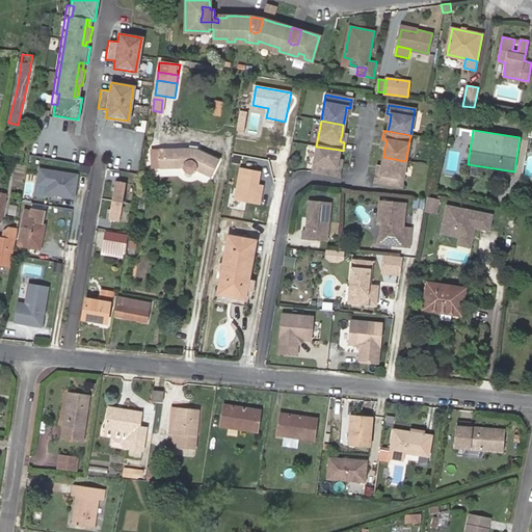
[(339,150),(316,147),(312,171),(338,177),(340,168),(336,167),(337,159),(339,150)]
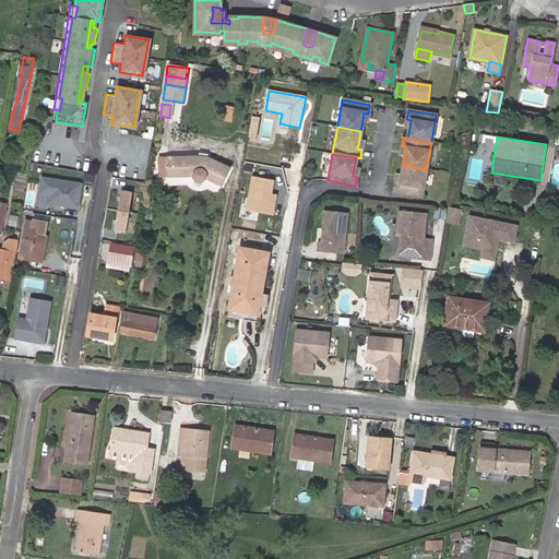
[(195,181),(199,182),(202,181),(206,179),(222,186),(222,185),(230,167),(206,156),(203,155),(199,155),(157,156),(157,159),(158,176),(191,176),(192,179),(195,181)]
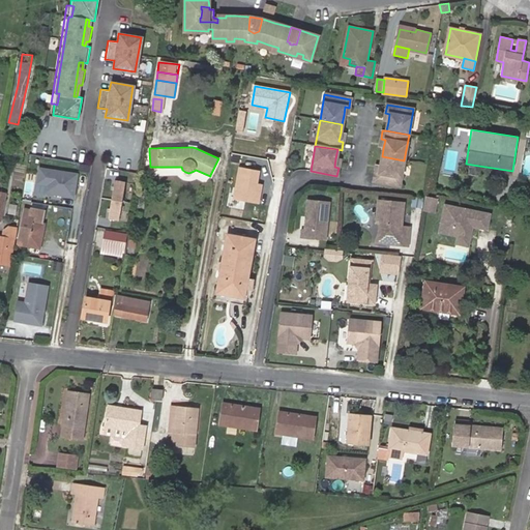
[(404,160),(382,156),(381,165),(379,173),(375,173),(374,181),(400,185),(404,160)]
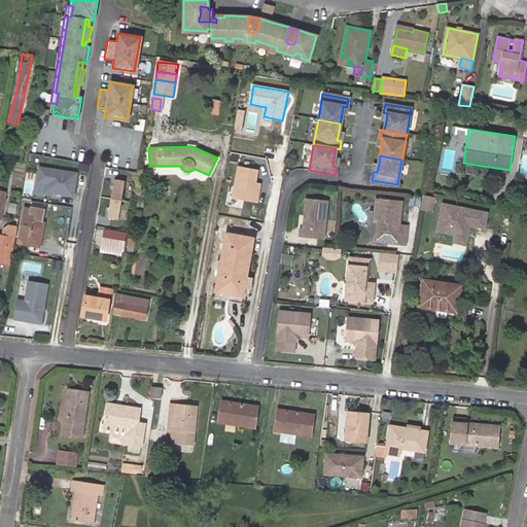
[(258,169),(237,166),(232,199),(258,204),(261,184),(256,183),(258,169)]
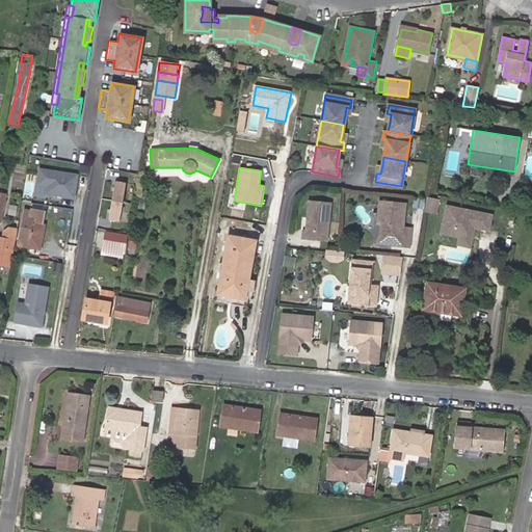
[(40,168),(36,184),(46,186),(45,193),(74,198),(78,175),(40,168)]
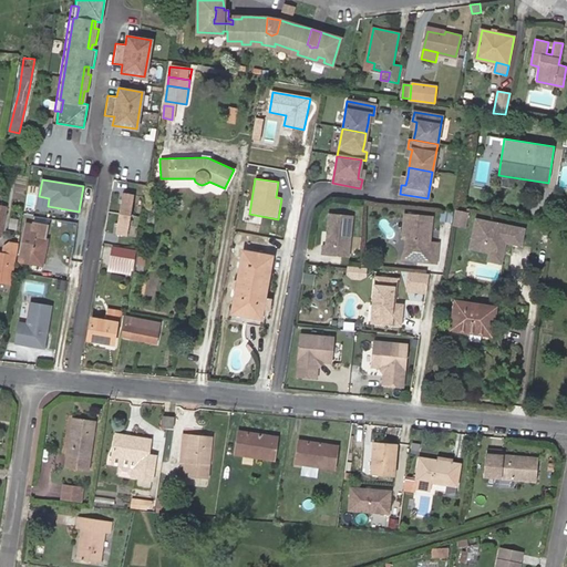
[(115,234),(126,236),(133,195),(122,193),(115,234)]
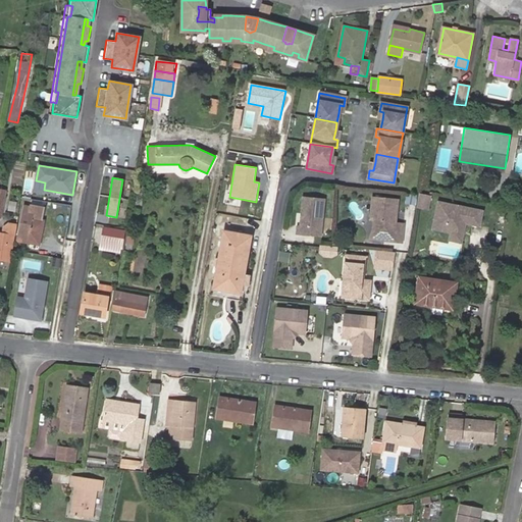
[(431,194),(418,192),(415,208),(428,210),(431,194)]
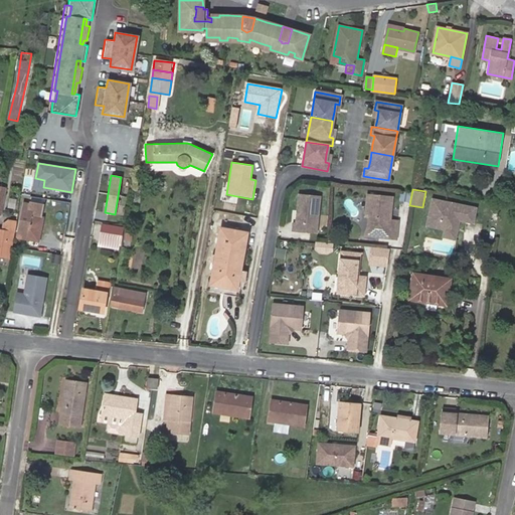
[(291,222),(290,230),(315,233),(319,196),(298,193),(294,222),(291,222)]
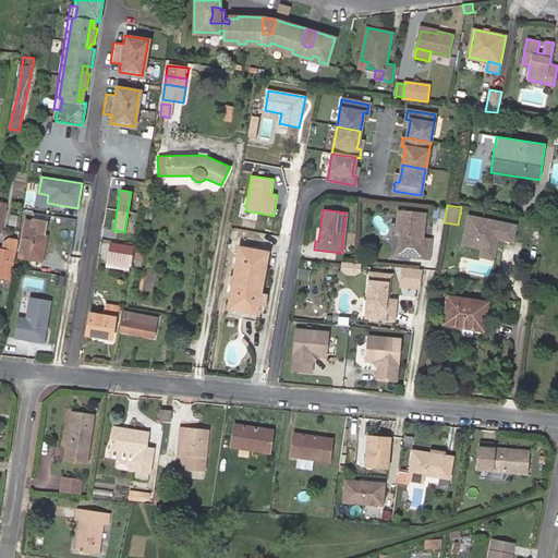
[(425,213),(398,210),(396,230),(400,231),(398,244),(407,254),(420,255),(420,258),(429,258),(431,239),(423,238),(425,213)]
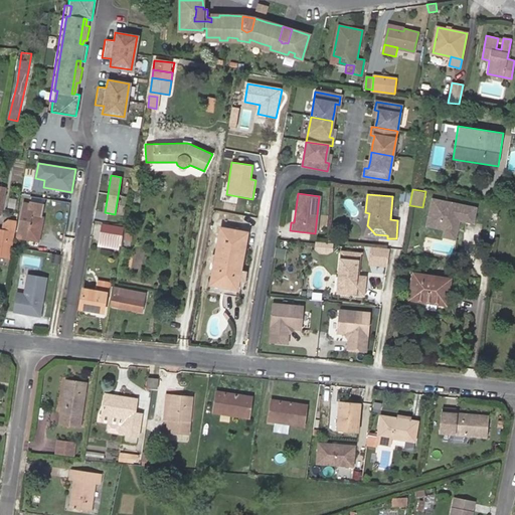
[(433,199),(427,225),(445,228),(454,230),(455,227),(458,225),(459,219),(473,221),(475,207),(433,199)]
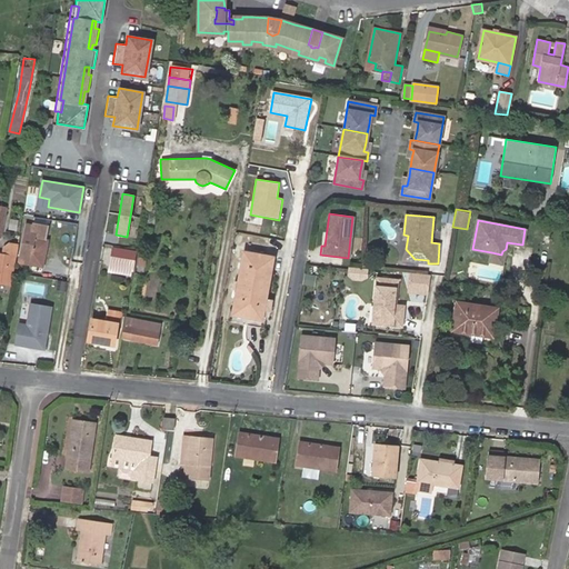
[(32,226),(26,225),(18,262),(42,267),(48,239),(45,239),(47,226),(32,222),(32,226)]
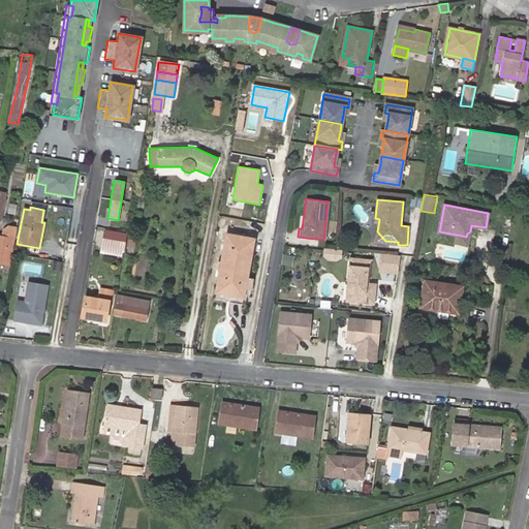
[(3,236),(16,238),(17,226),(9,225),(4,228),(3,236)]
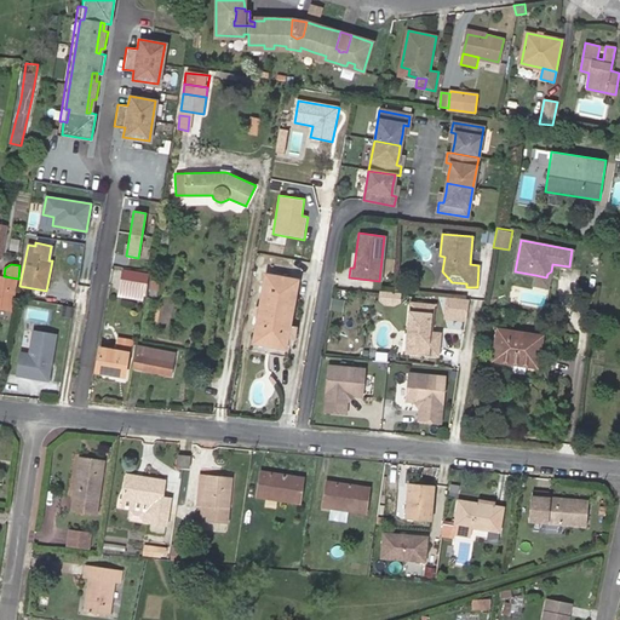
[(148,273),(124,269),(120,290),(142,293),(144,293),(148,273)]
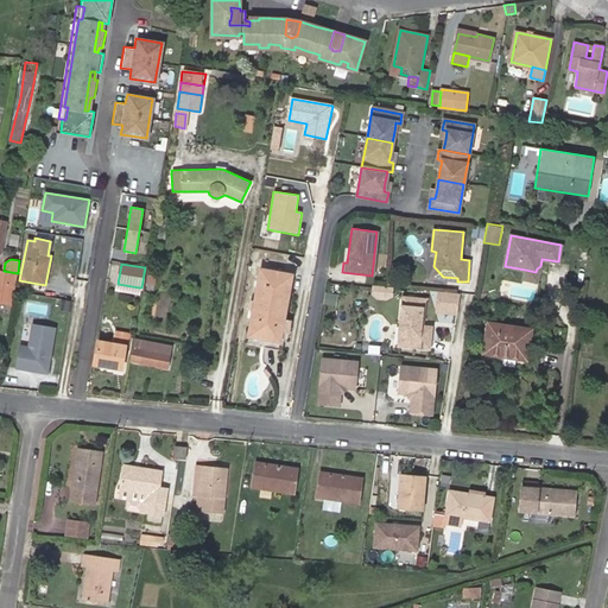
[(443,277),(434,266),(429,278),(457,282),(457,278),(443,277)]
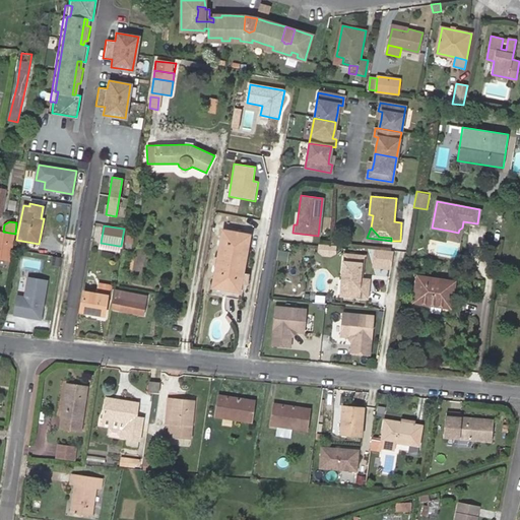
[(458,233),(449,231),(448,238),(459,240),(462,228),(459,230),(458,233)]
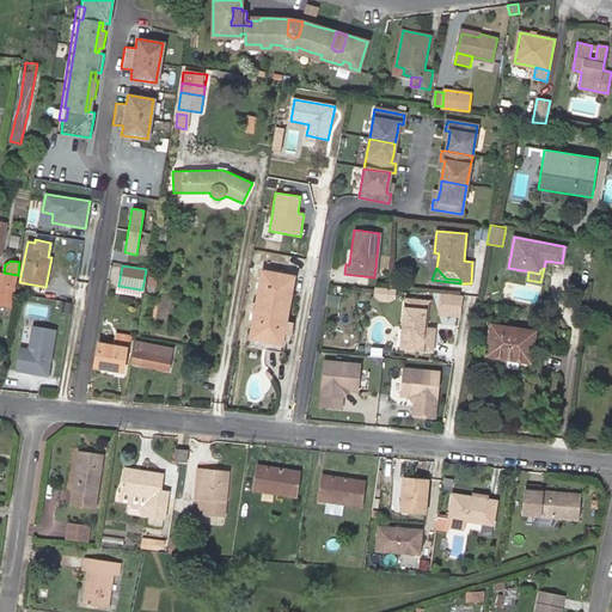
[(262,270),(250,337),(282,343),(294,276),(262,270)]
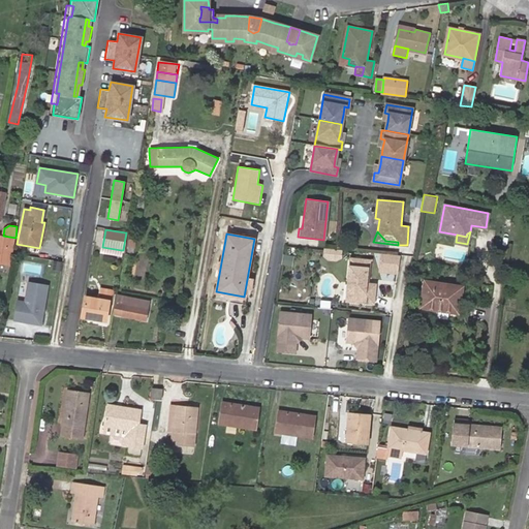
[(0,262),(10,265),(16,238),(3,236),(0,235),(0,262)]
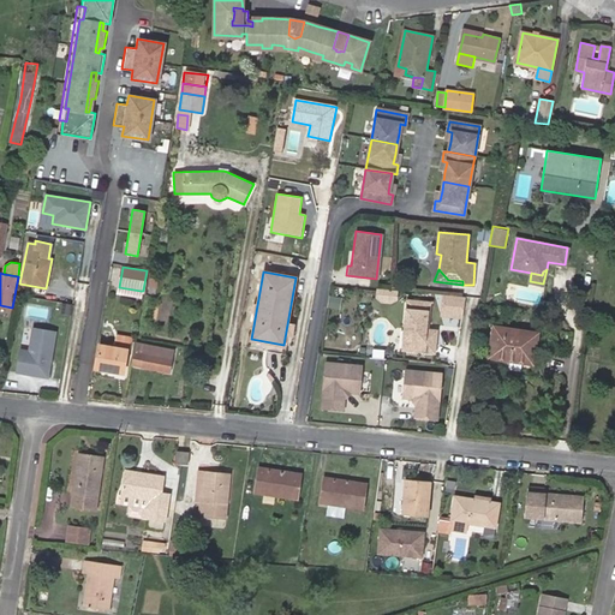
[(148,291),(157,292),(160,278),(150,276),(148,291)]
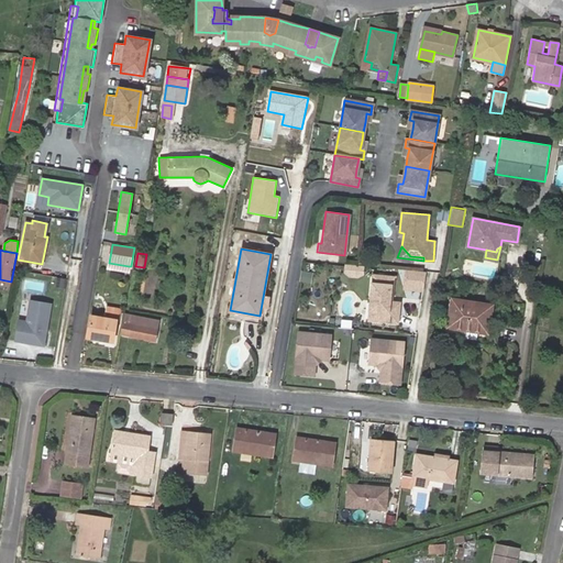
[(361,265),(344,263),(344,272),(348,275),(356,276),(361,274),(361,265)]
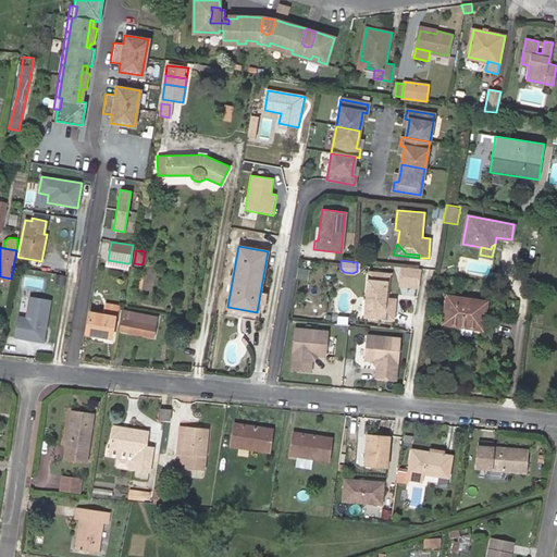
[(399,283),(418,284),(421,269),(400,267),(399,283)]
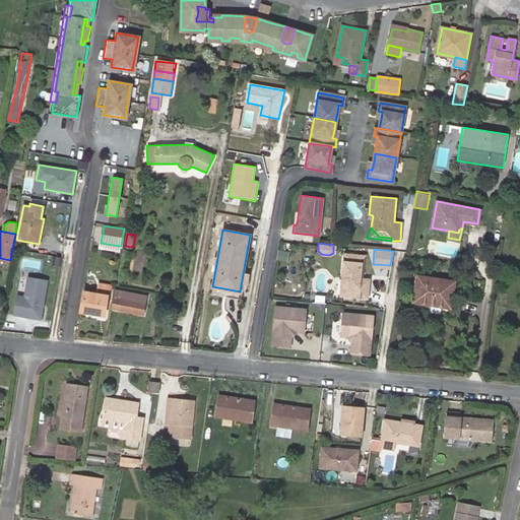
[(61,265),(62,257),(54,255),(52,264),(61,265)]
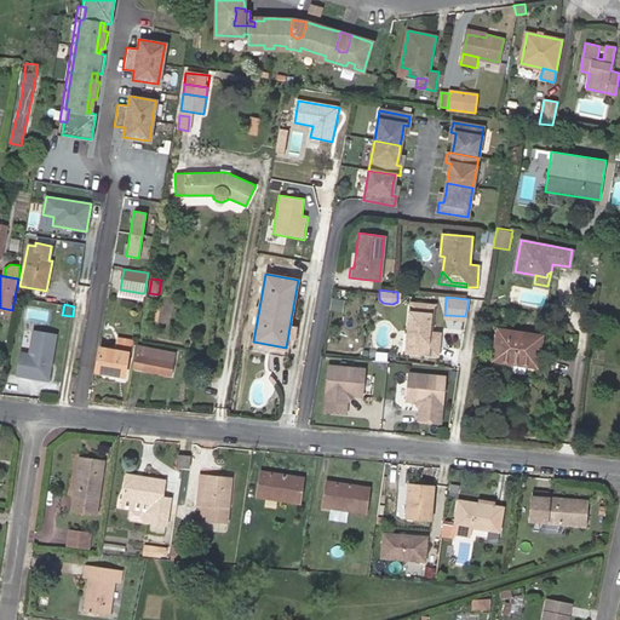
[(403,354),(436,357),(438,334),(426,333),(428,326),(430,326),(432,306),(409,304),(403,354)]
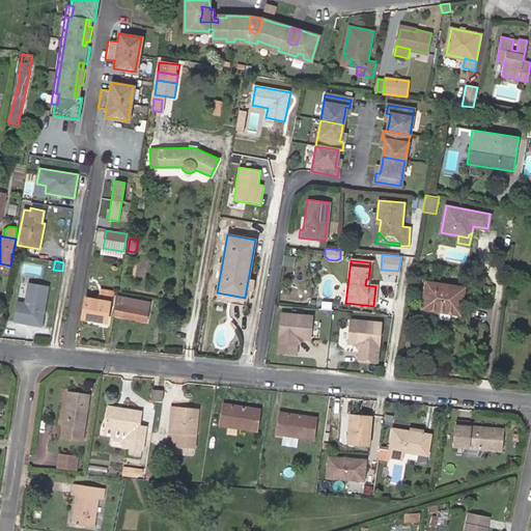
[(14,320),(40,326),(47,286),(28,282),(25,303),(17,302),(14,320)]
